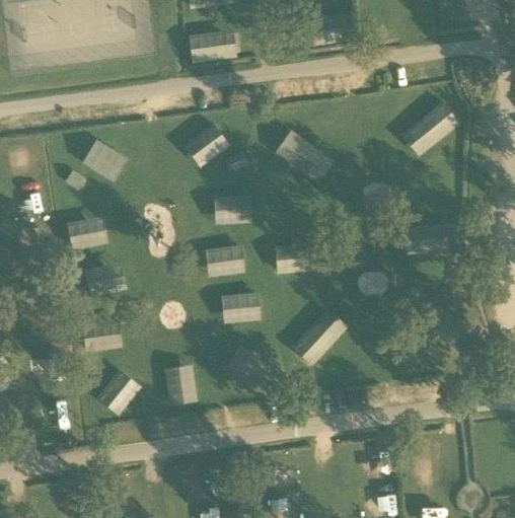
[(234,0),(188,0),(190,10),(234,2),(234,0)]
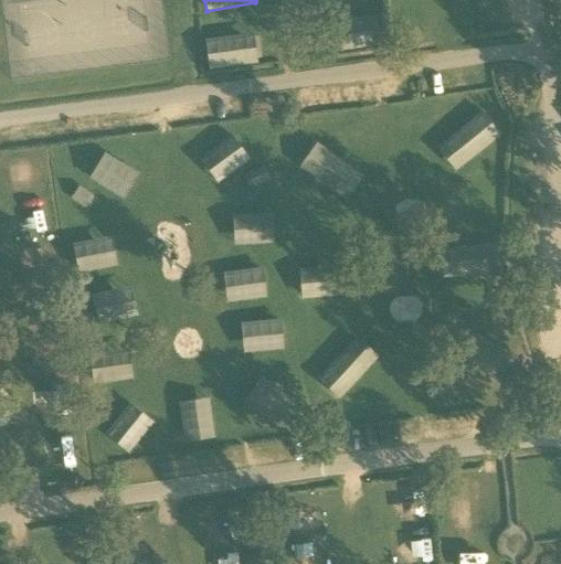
[(379,45),(376,16),(326,21),(329,51),(379,45)]
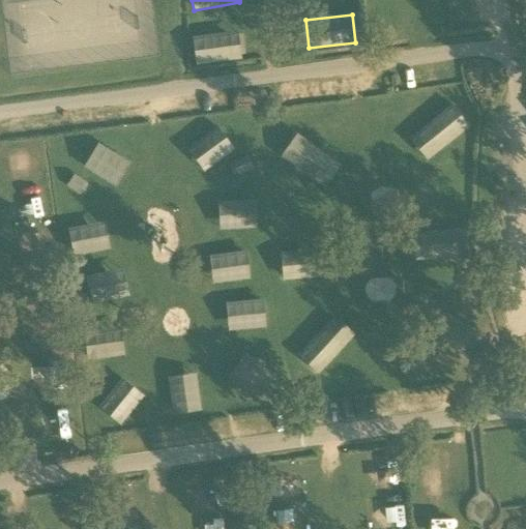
[(240,32),(193,35),(194,63),(242,60),(240,32)]
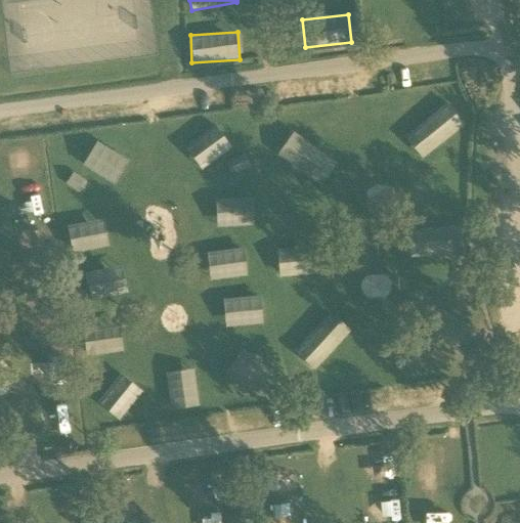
[(448,103),(404,135),(421,159),(466,127),(448,103)]
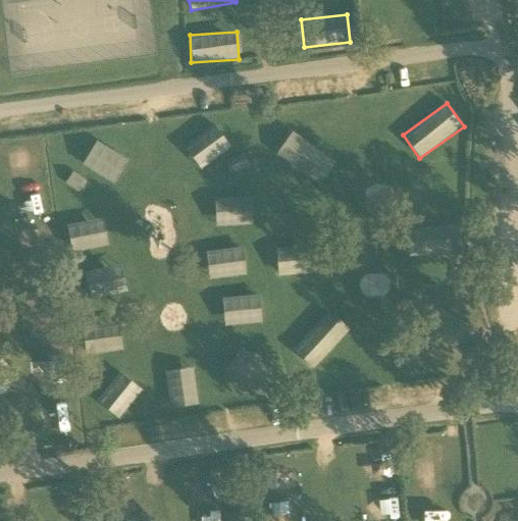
[(184,147),(200,169),(231,147),(214,123),(184,147)]
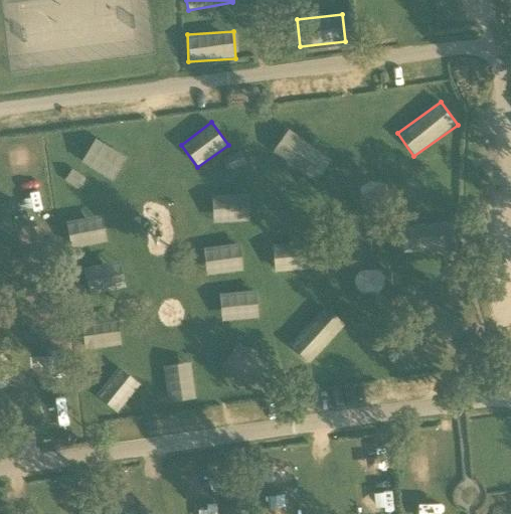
[(288,129),(272,152),(319,183),(335,160),(288,129)]
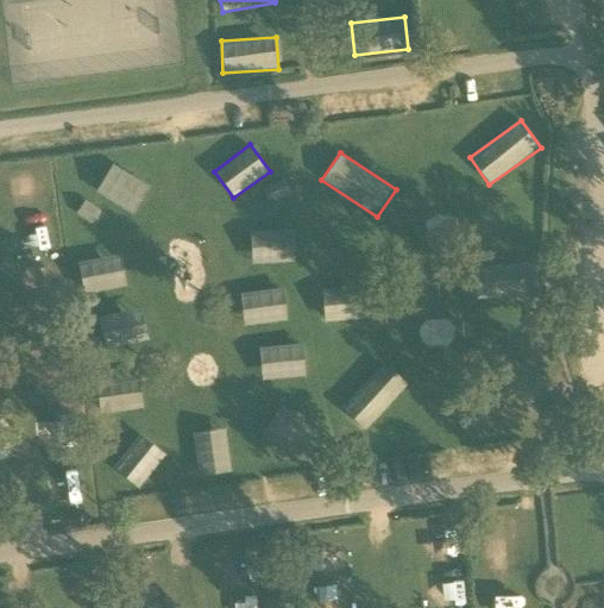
[(95,192),(133,214),(150,186),(112,163),(95,192)]
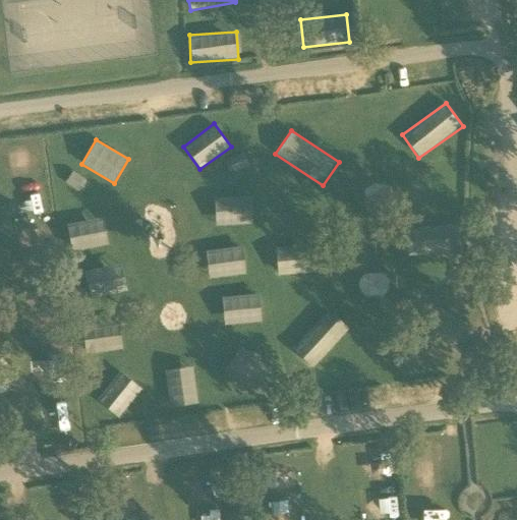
[(214,197),(215,225),(253,224),(252,195),(214,197)]
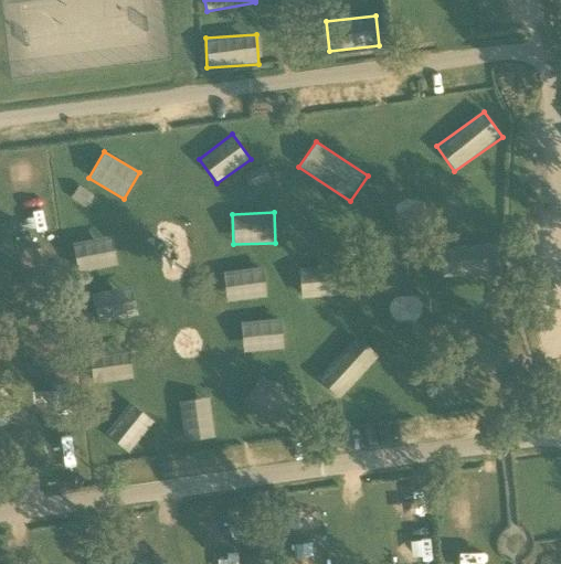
[(113,237),(75,241),(77,270),(116,267),(113,237)]
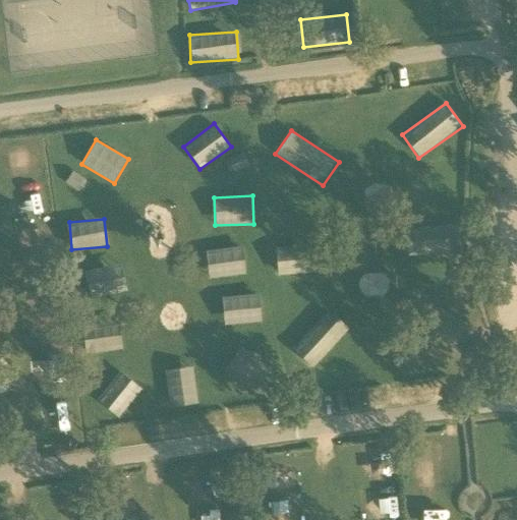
[(445,227),(408,227),(408,253),(445,253),(445,227)]
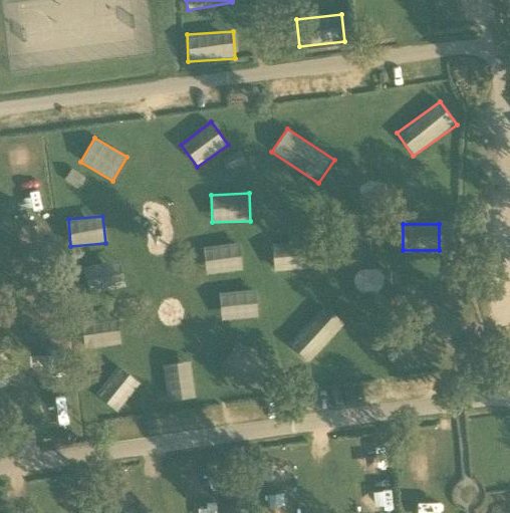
[(202,248),(206,275),(243,269),(239,242),(202,248)]
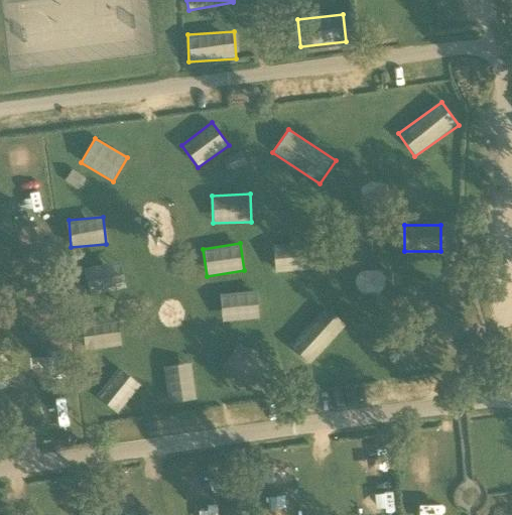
[(83,270),(91,296),(129,286),(122,259),(83,270)]
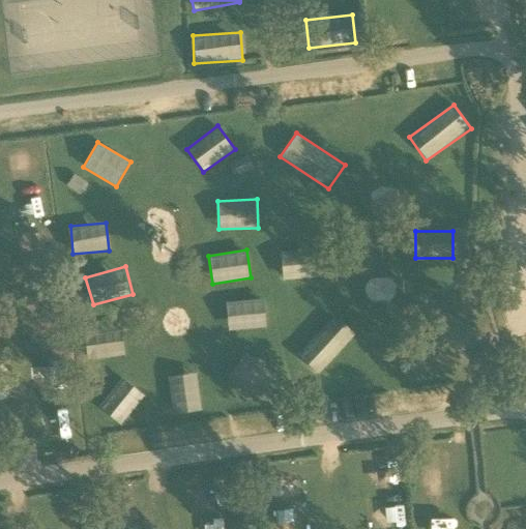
[(264,299),(226,301),(227,329),(265,328),(264,299)]
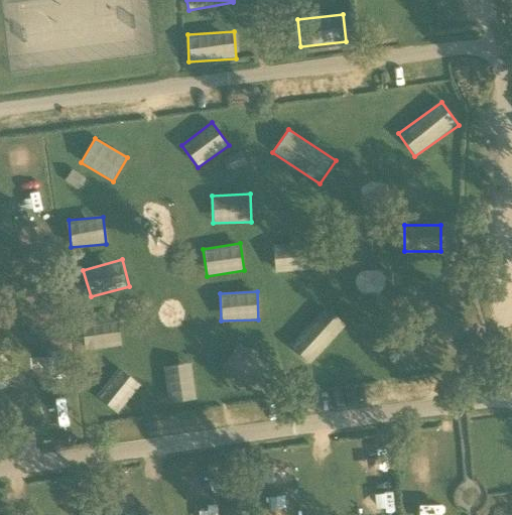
[(291,344),(312,363),(347,327),(326,306),(291,344)]
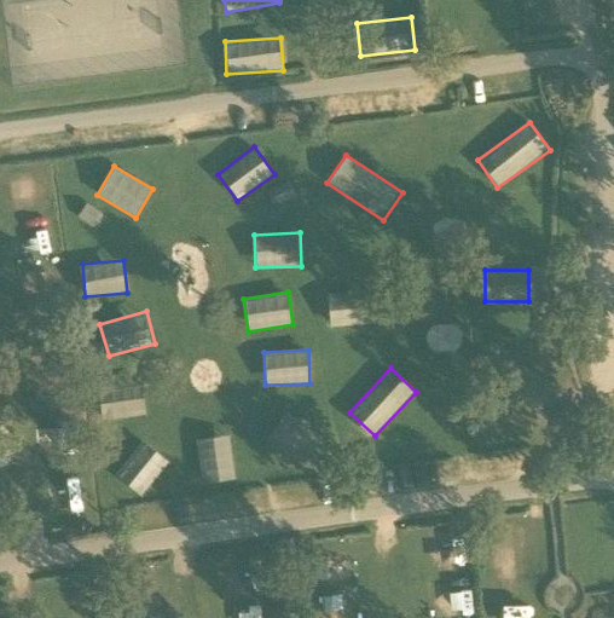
[(97,387),(102,421),(146,414),(142,381),(97,387)]
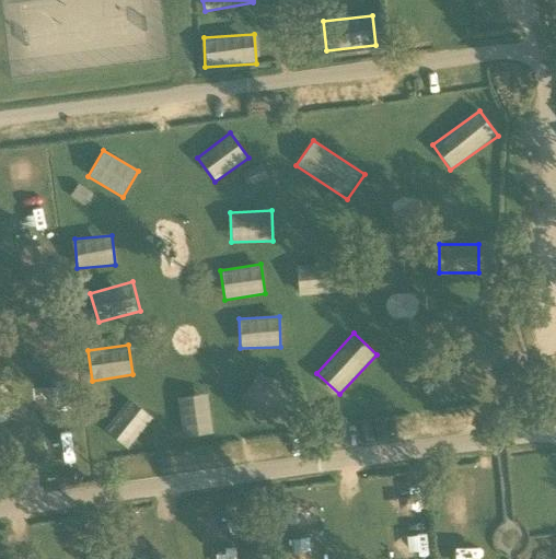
[(259,374),(240,398),(274,423),(292,399),(259,374)]
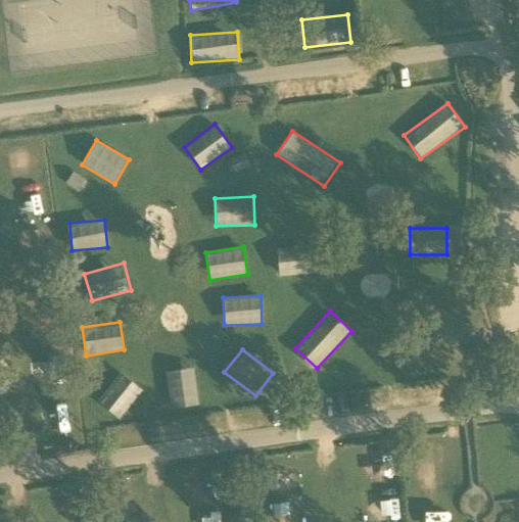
[(172,408),(199,404),(194,368),(167,372),(172,408)]
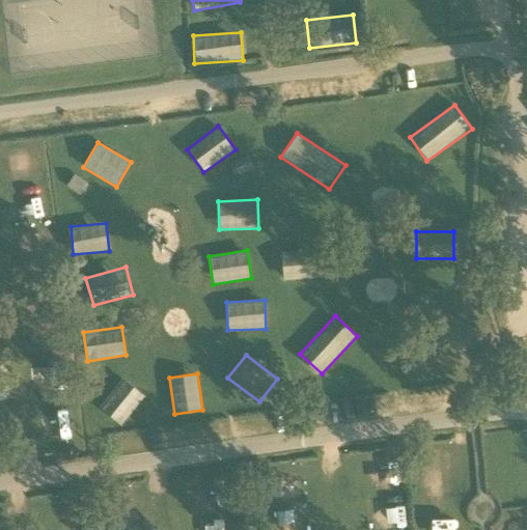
[(122,425),(145,396),(122,379),(100,408),(122,425)]
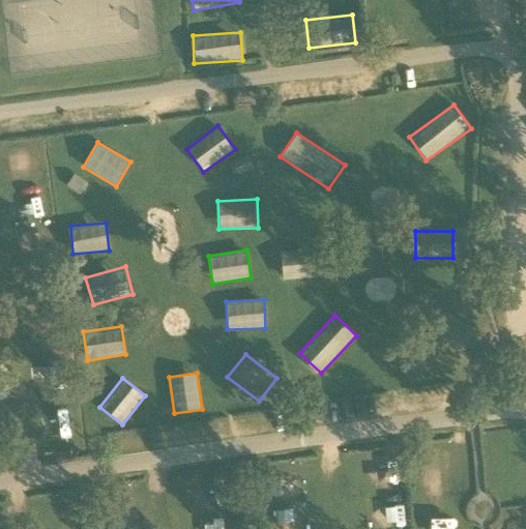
[(301,485),(270,486),(271,508),(302,506),(301,485)]
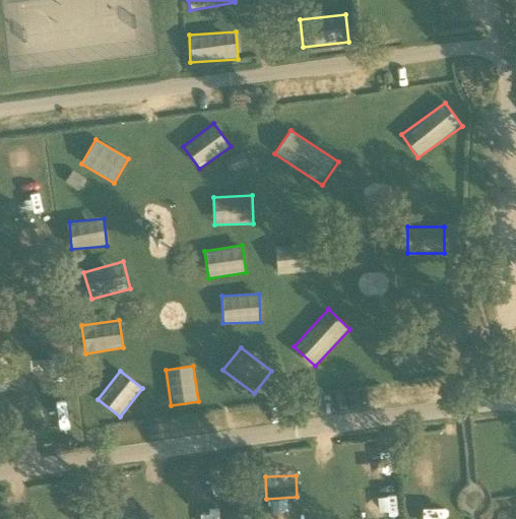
[(197,508),(218,508),(219,479),(198,478),(197,508)]
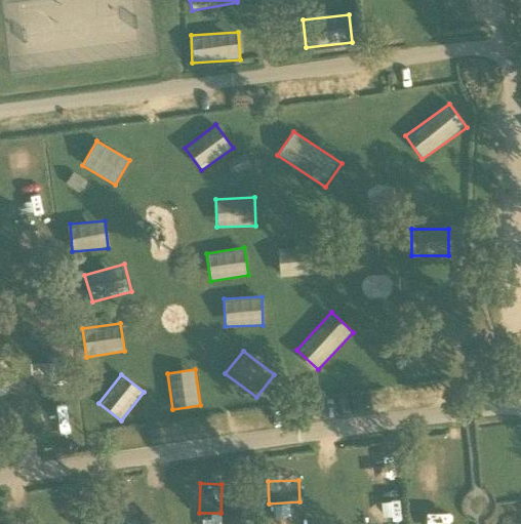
[(88,523),(88,510),(69,511),(69,523),(88,523)]
